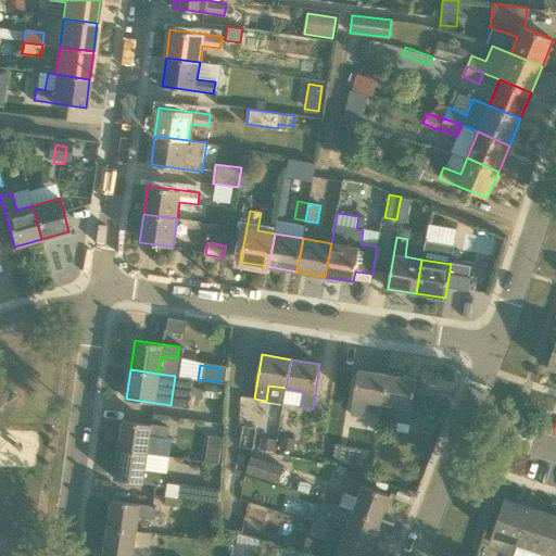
[(382,403),(388,375),(358,370),(351,415),(363,416),(365,401),(382,403)]
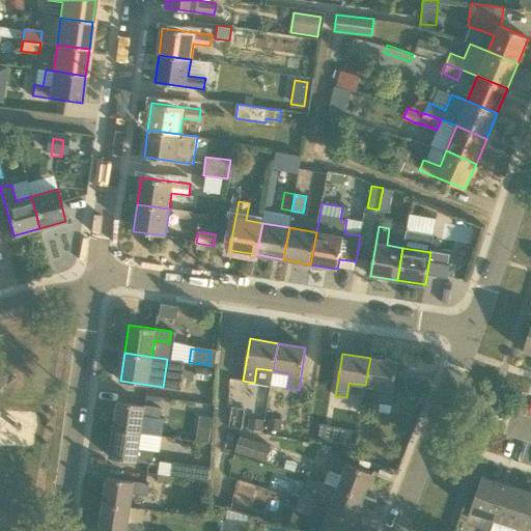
[(382,388),(380,402),(391,404),(397,362),(370,358),(365,385),(382,388)]
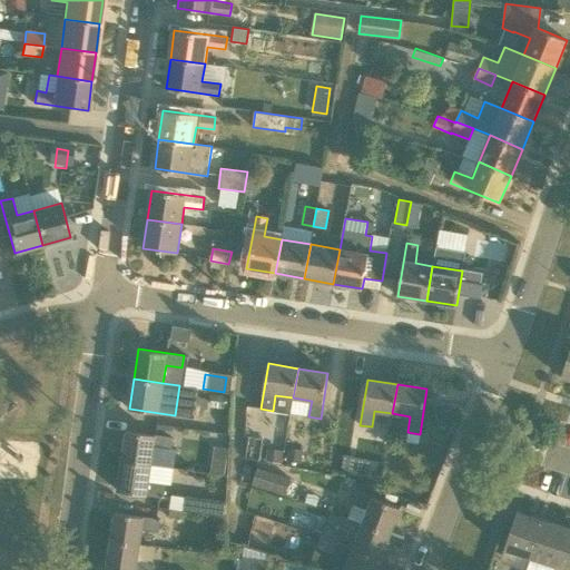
[(126,431),(121,461),(151,465),(154,446),(170,449),(172,438),(126,431)]
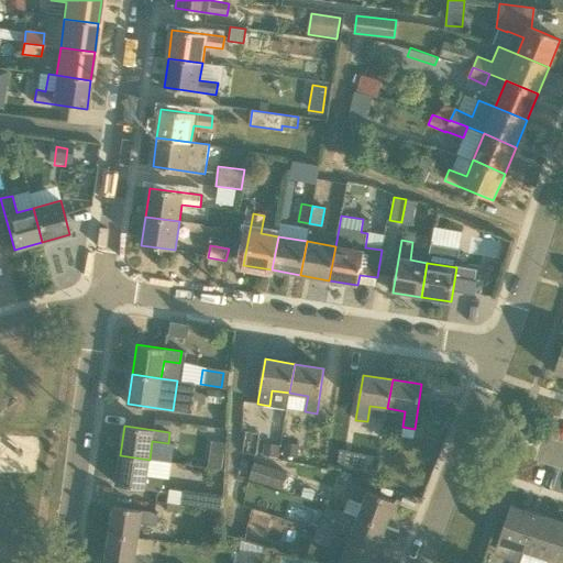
[(256,454),(260,433),(245,431),(243,452),(256,454)]
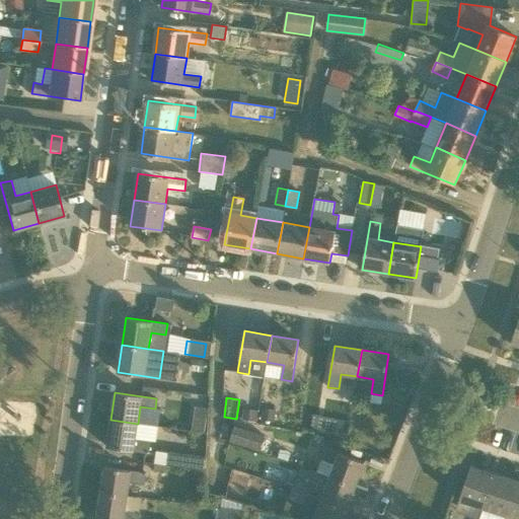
[(244,409),(242,420),(256,422),(257,411),(244,409)]
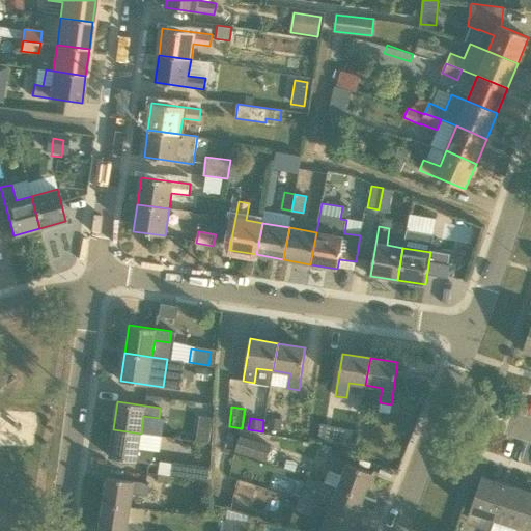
[(269,418),(268,430),(281,431),(282,419),(269,418)]
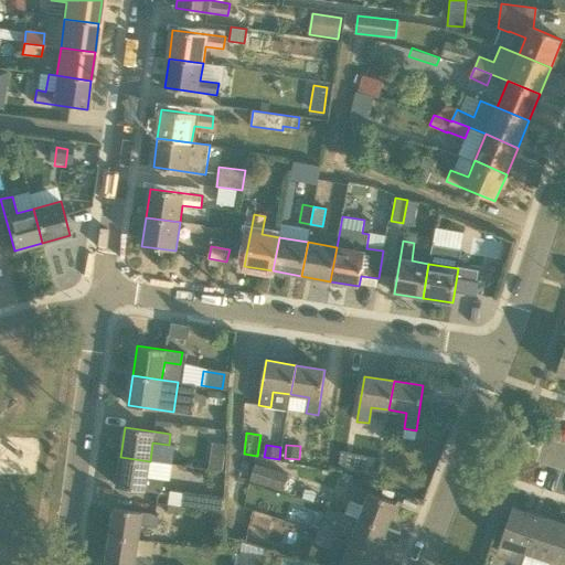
[(341,450),(338,465),(352,468),(355,454),(341,450)]
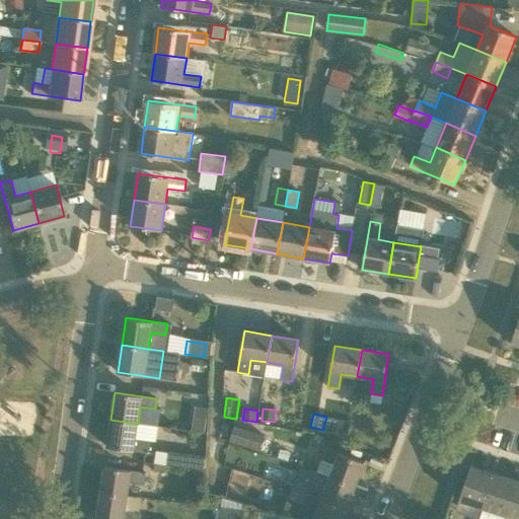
[(193,419),(192,431),(205,433),(206,421),(193,419)]
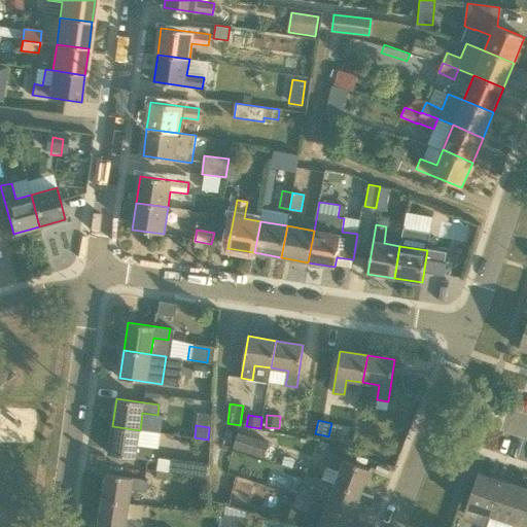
[(140,430),(112,426),(109,454),(151,460),(152,449),(138,447),(140,430)]
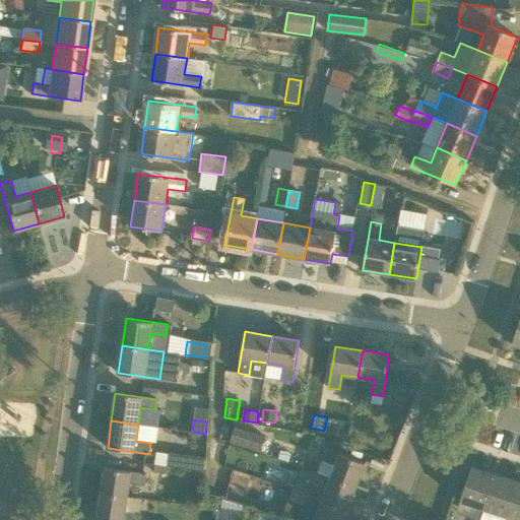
[(260,452),(265,437),(236,428),(231,442),(260,452)]
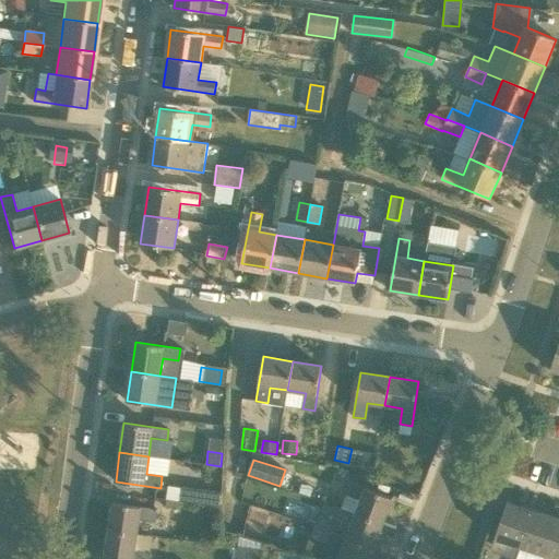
[(356,513),(383,524),(393,498),(351,482),(346,492),(361,499),(356,513)]
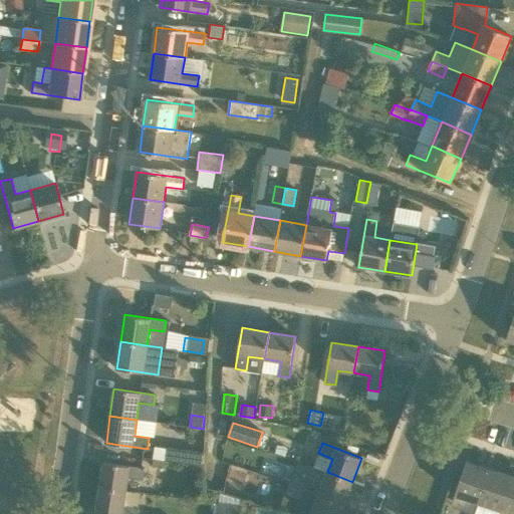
[(204,453),(184,450),(174,449),(172,462),(179,463),(202,466),(204,453)]
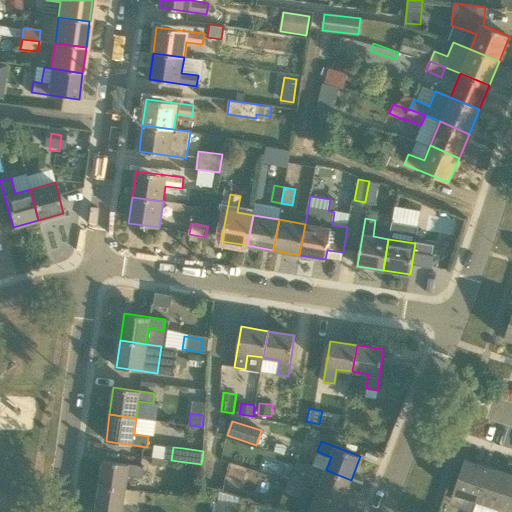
[(151,466),(165,468),(166,459),(152,457),(151,466)]
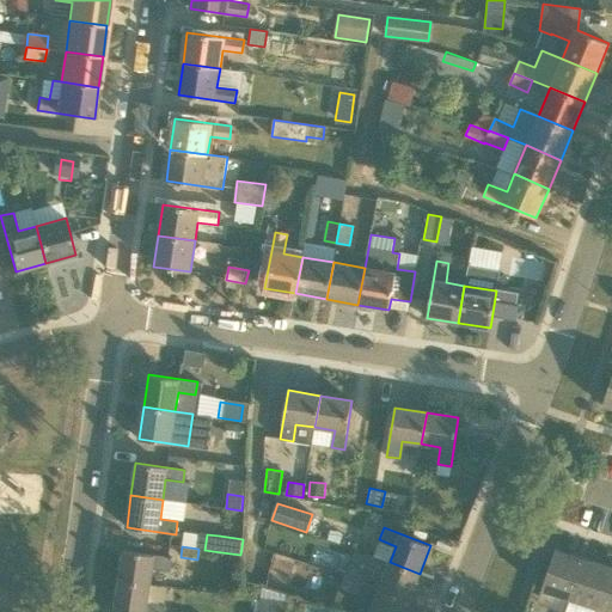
[(583,558),(574,556),(555,549),(537,604),(562,611),(563,611),(568,599),(570,599),(583,558)]
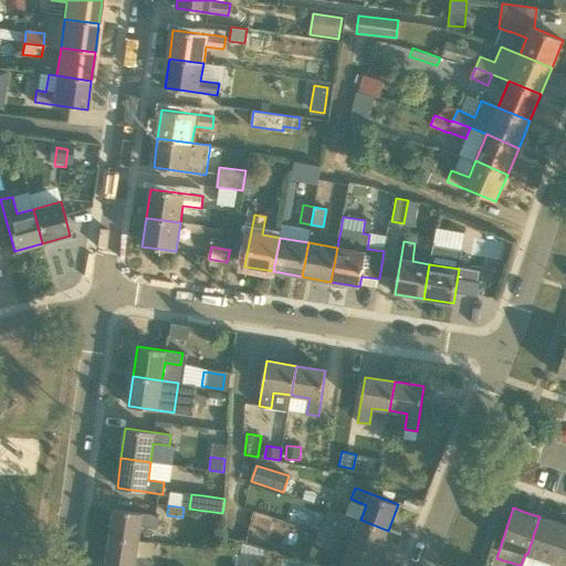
[(157,530),(159,515),(114,509),(109,536),(139,541),(142,526),(157,530)]
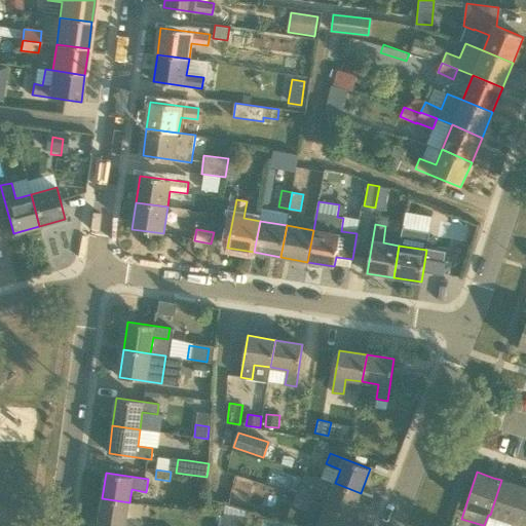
[(501,480),(490,515),(513,523),(525,488),(501,480)]
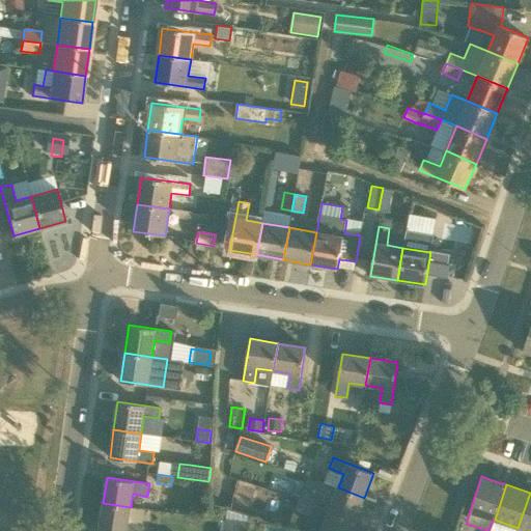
[(355,521),(364,498),(338,487),(329,511),(355,521)]
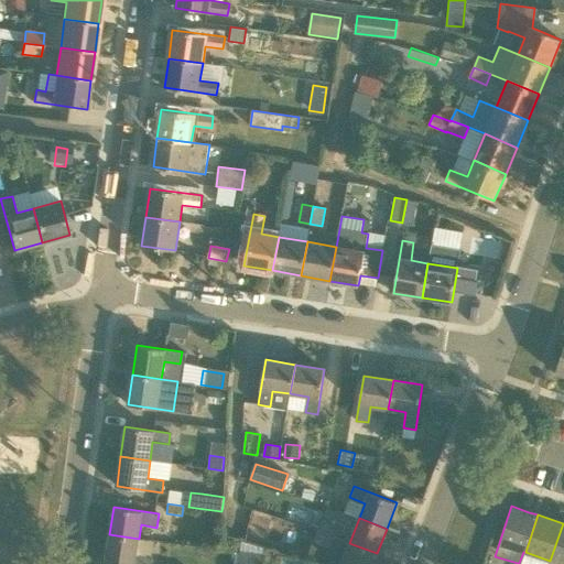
[(318,531),(334,538),(338,527),(322,520),(318,531)]
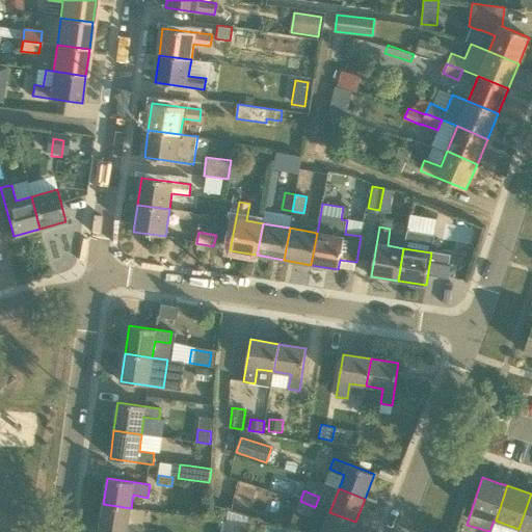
[(519,529),(531,531),(531,494),(519,529)]
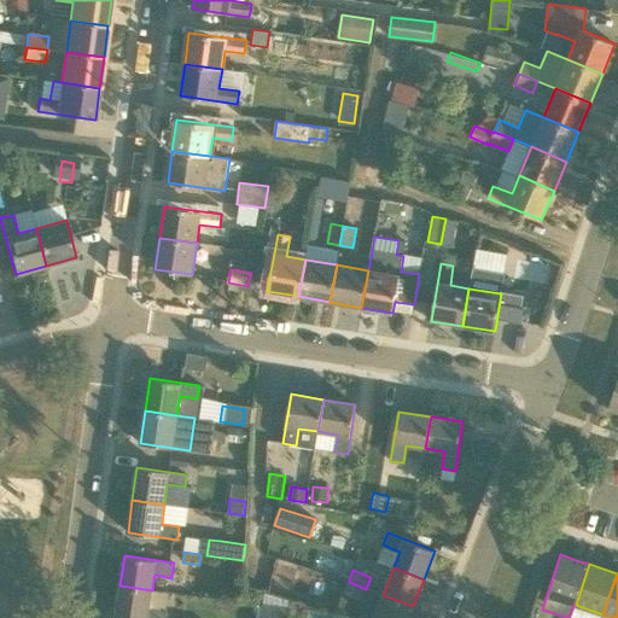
[(361,600),(366,589),(349,582),(344,594),(361,600)]
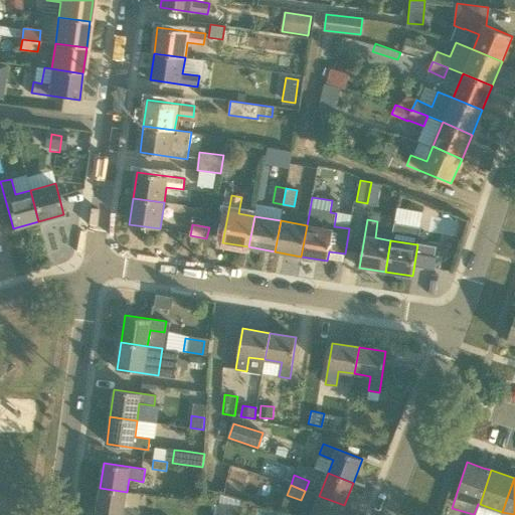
[(125,506),(127,492),(100,488),(97,513),(109,514),(138,514),(139,509),(125,506)]
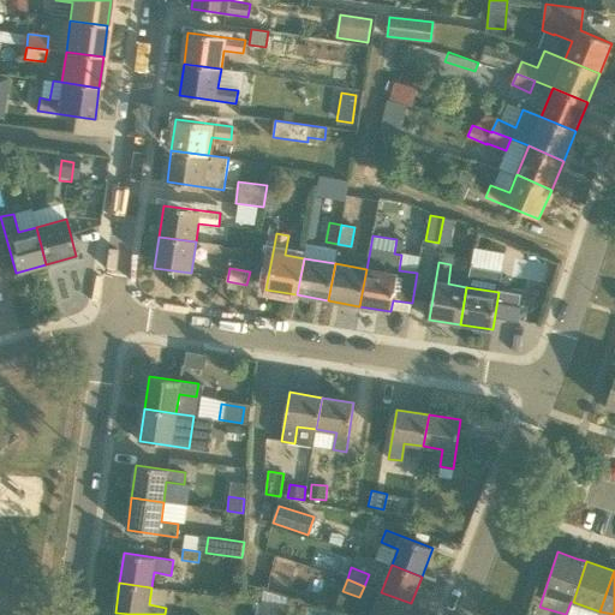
[(406,614),(411,603),(381,592),(371,614),(406,614)]
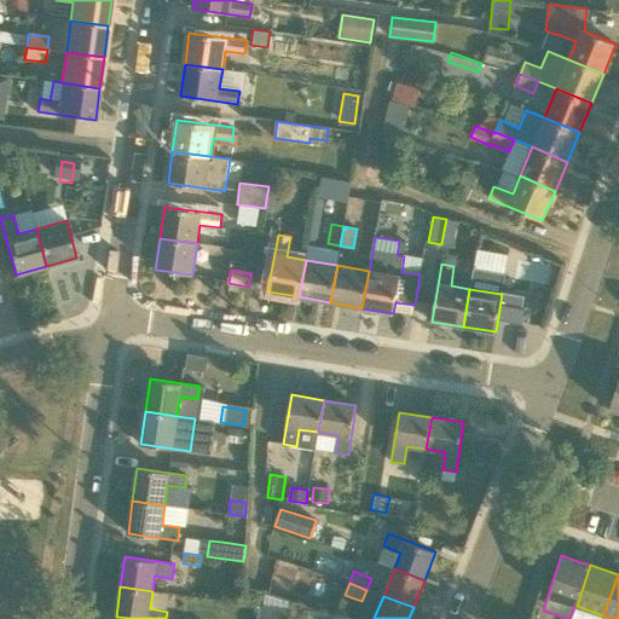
[(262,607),(260,618),(288,618),(290,608),(264,605),(262,605),(262,607)]
